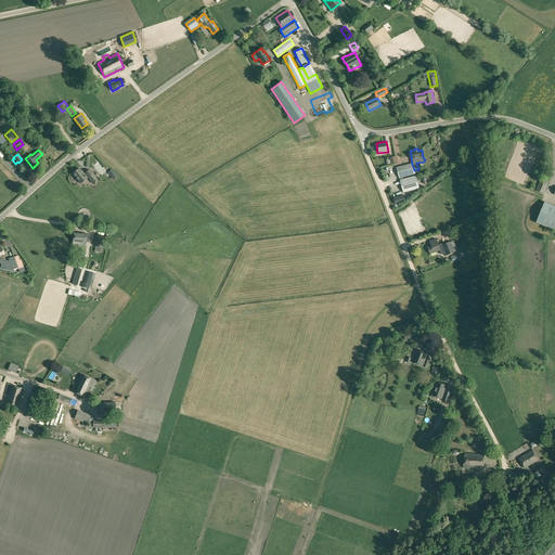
[(100,159),(95,163),(103,173),(107,169),(100,159)]
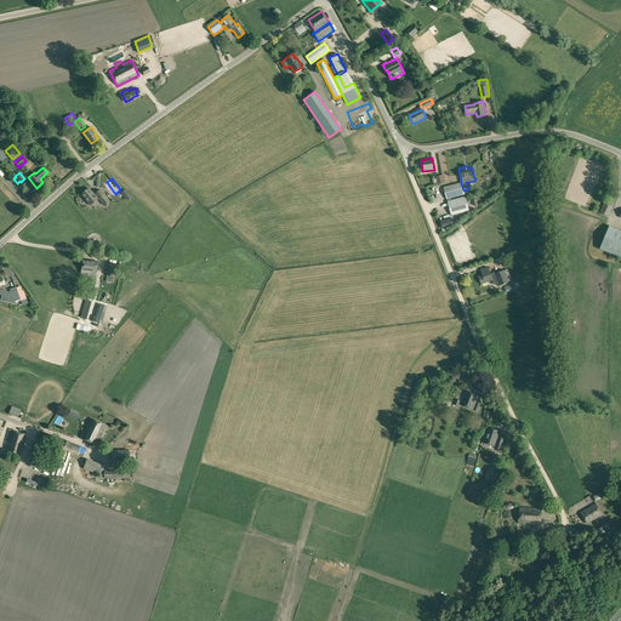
[(461,183),(444,187),(446,199),(448,199),(451,198),(465,194),(463,191),(461,183)]
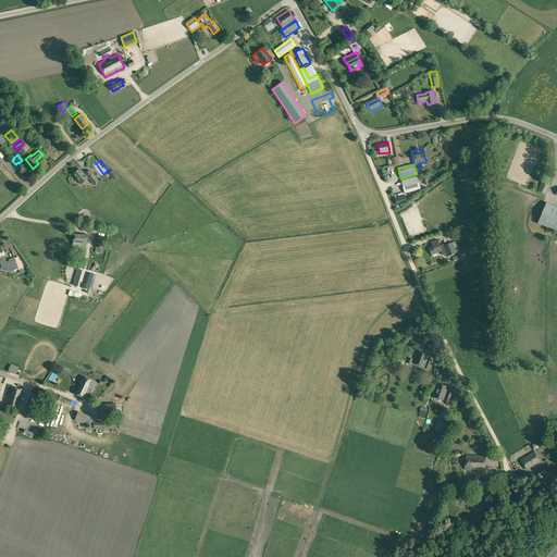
[(94,184),(98,181),(89,170),(85,174),(84,174),(79,169),(73,174),(81,184),(88,178),(94,184)]
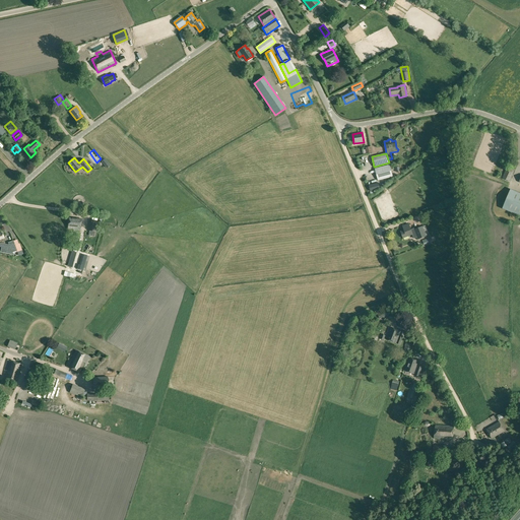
[(393,177),(391,168),(390,165),(375,169),(378,181),(393,177)]
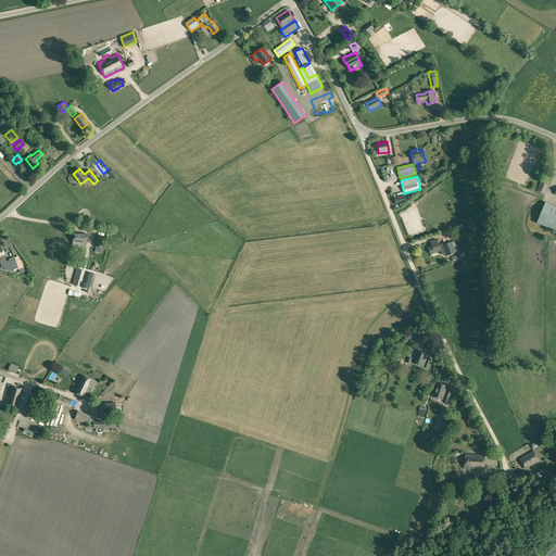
[(538,190),(545,193),(551,180),(543,177),(538,190)]
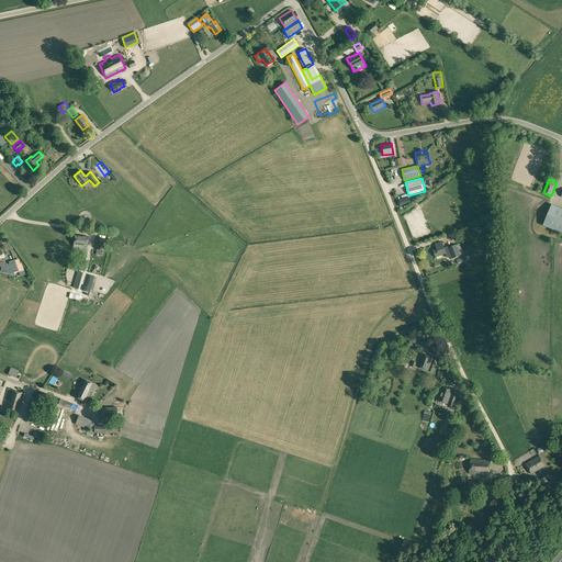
[(408,198),(398,200),(401,206),(411,204),(408,198)]
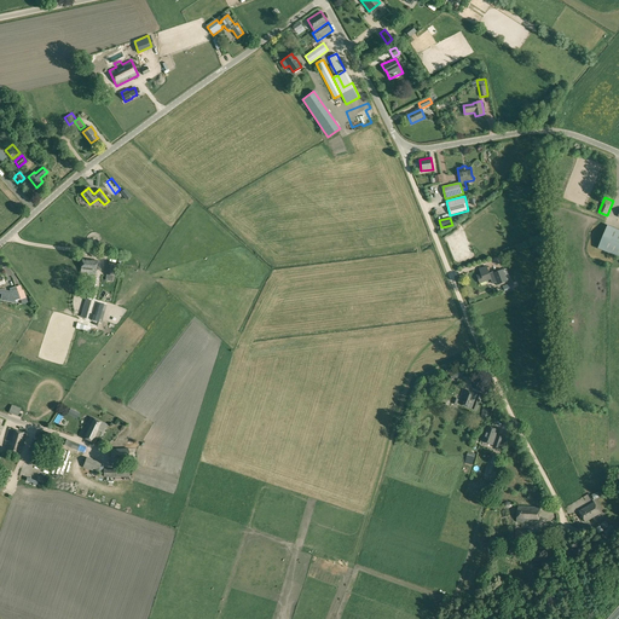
[(618,230),(608,226),(599,248),(618,256),(618,230)]
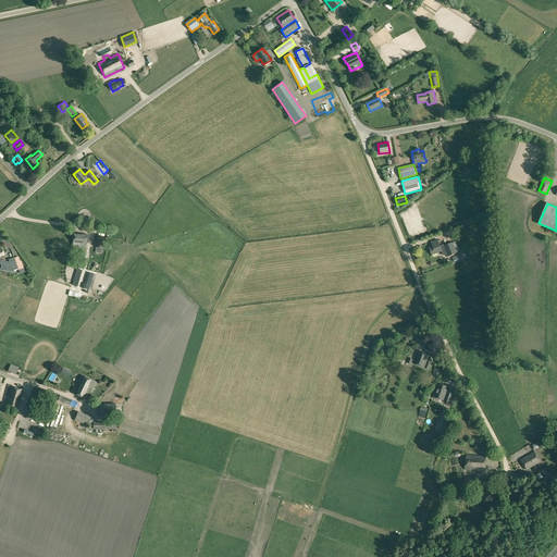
[(73,243),(81,244),(86,244),(88,235),(75,233),(73,243)]
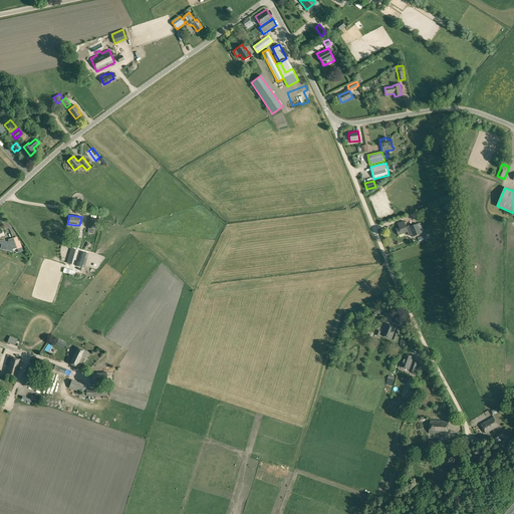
[(88,218),(87,228),(94,229),(96,219),(88,218)]
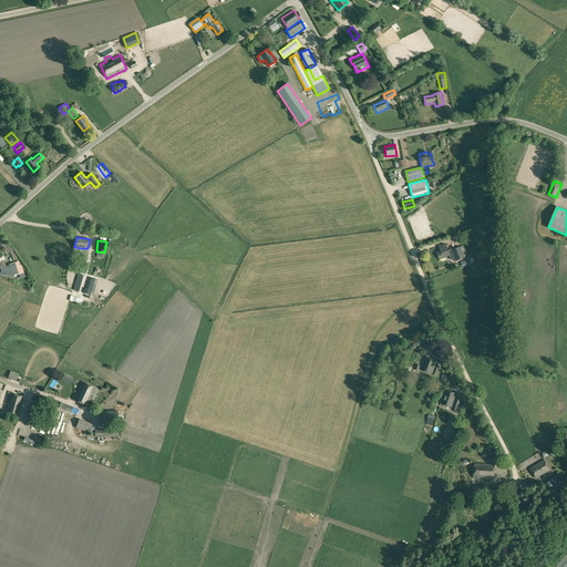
[(450,255),(449,251),(449,250),(445,244),(439,246),(441,250),(436,253),(440,259),(450,256),(450,255)]
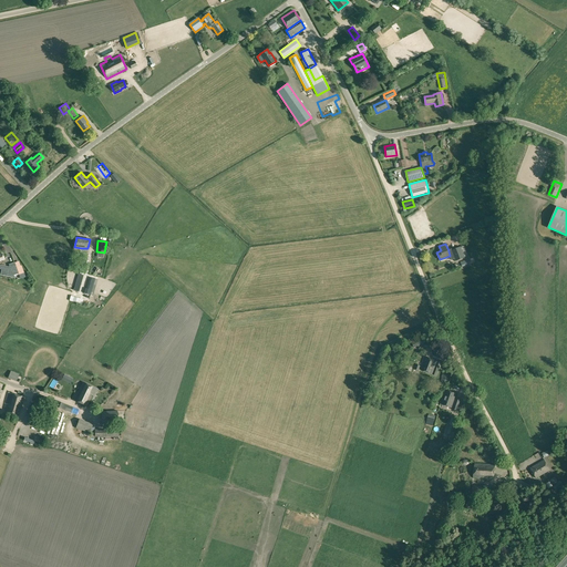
[(449,250),(449,251),(450,255),(450,256),(452,260),(455,259),(456,260),(465,257),(461,246),(453,250),(452,248),(449,250)]
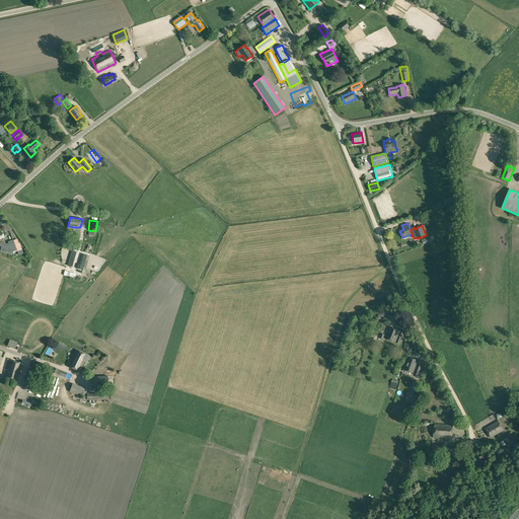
[(12,251),(16,250),(13,241),(13,240),(8,242),(9,244),(0,242),(0,238),(4,237),(2,232),(0,232),(0,245),(2,246),(1,251),(13,253),(12,251)]
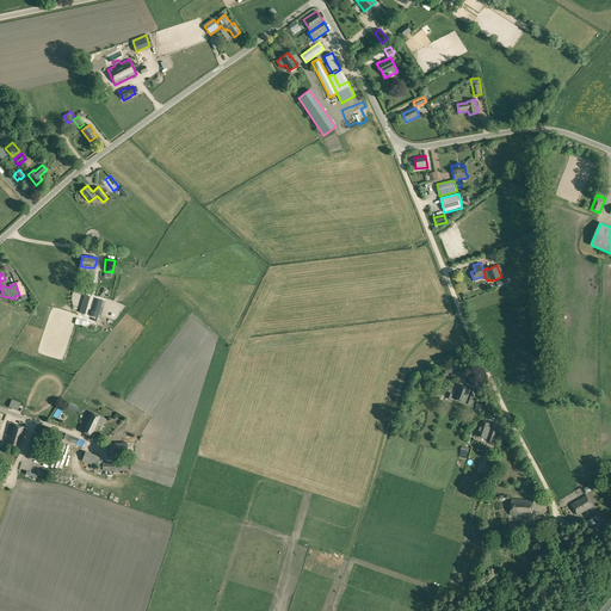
[(90,319),(98,320),(100,309),(92,308),(90,319)]
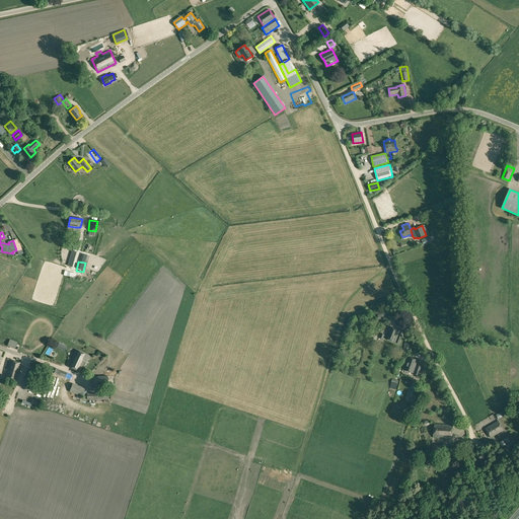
[(379,318),(387,313),(385,308),(377,313),(379,318)]
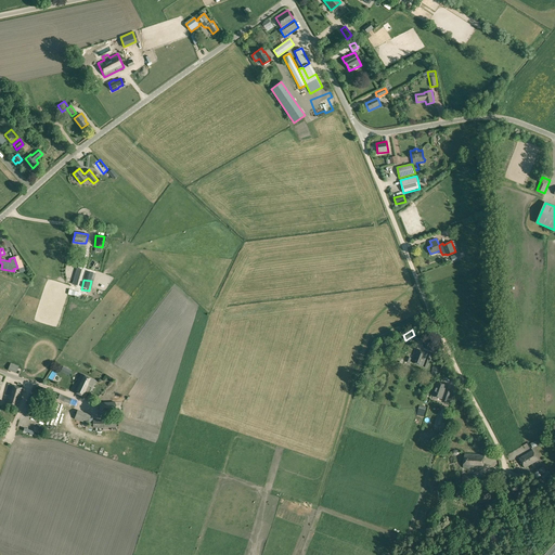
[(416,349),(414,356),(412,362),(427,368),(431,356),(416,349)]
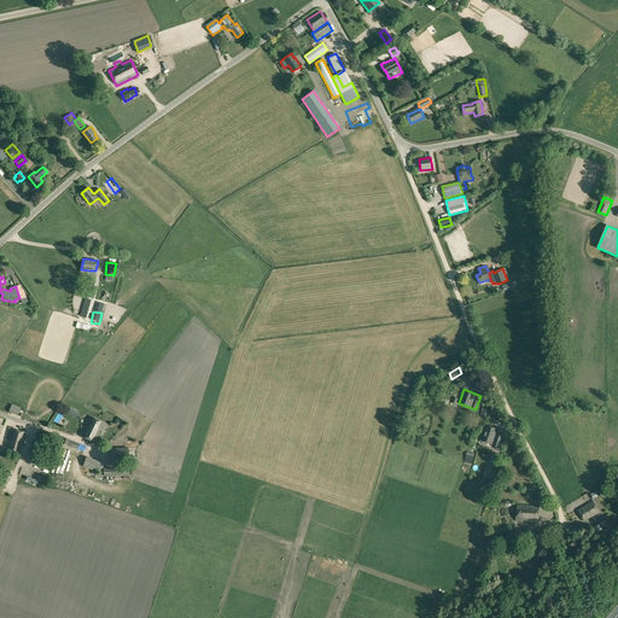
[(491,409),(484,406),(481,415),(489,418),(491,409)]
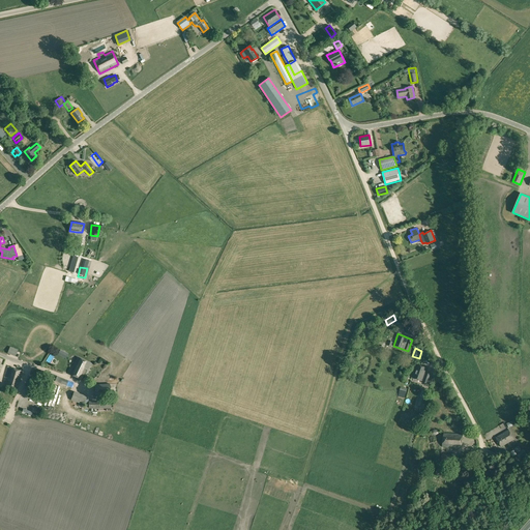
[(60,351),(58,355),(61,356),(60,357),(65,360),(68,355),(67,355),(60,351)]
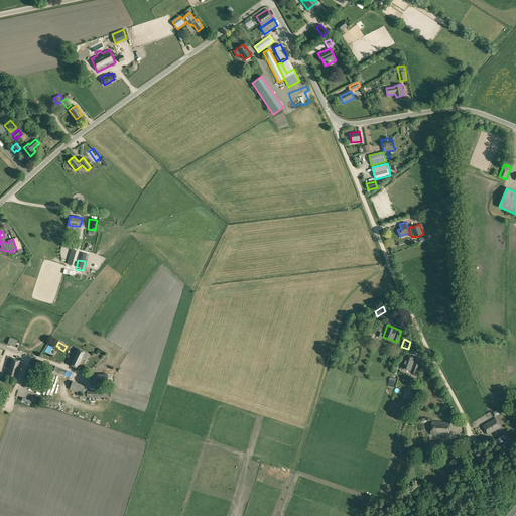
[(68,364),(79,369),(84,360),(86,361),(89,354),(76,347),(68,364)]
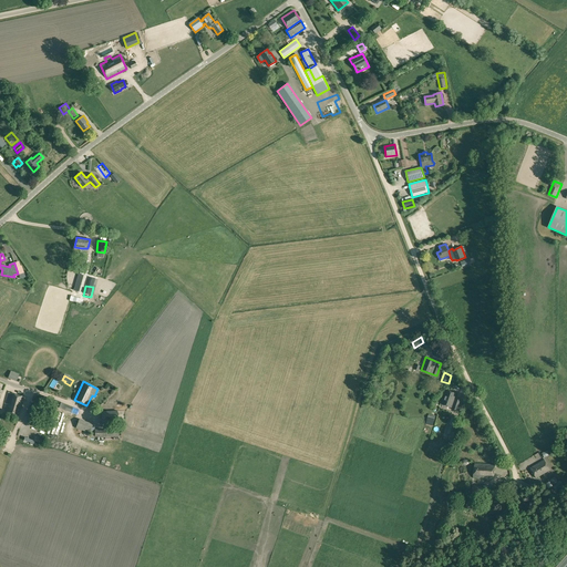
[(455,401),(454,400),(455,393),(447,391),(444,400),(443,399),(442,404),(451,408),(451,406),(453,408),(453,409),(457,410),(461,401),(456,400),(455,401)]
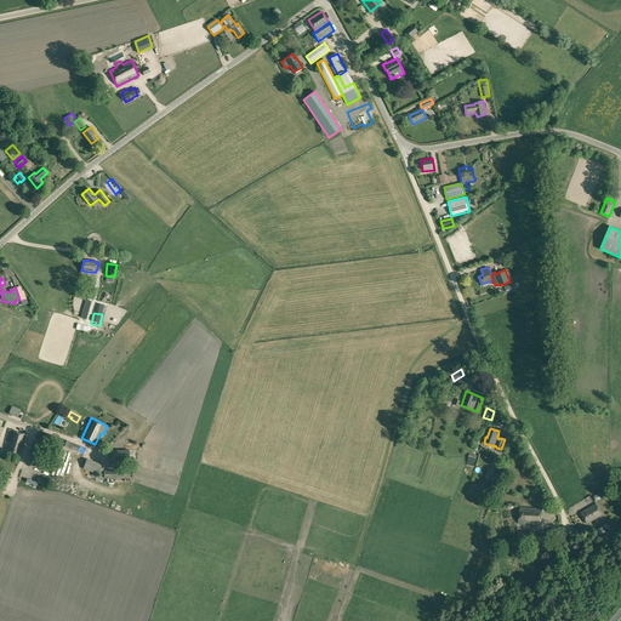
[(6,451),(20,456),(26,434),(9,429),(5,443),(9,444),(6,451)]
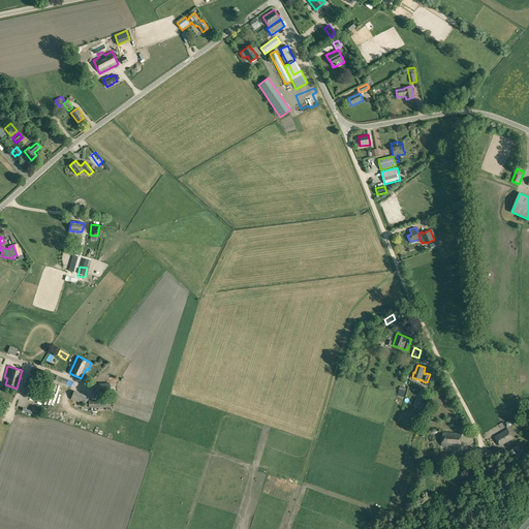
[(71,382),(68,381),(69,380),(57,375),(56,380),(67,385),(67,384),(70,386),(71,382)]
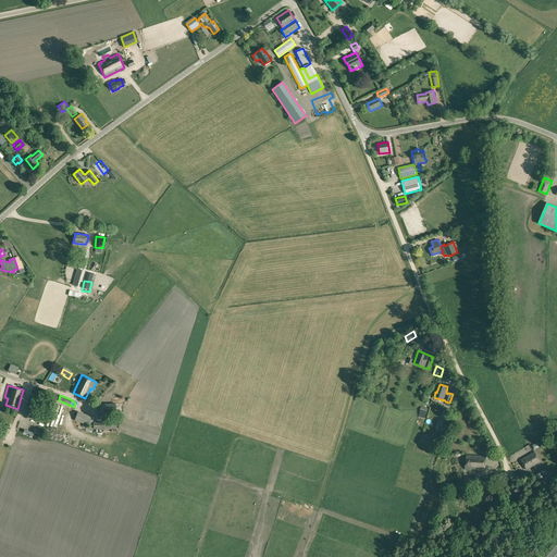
[(107,421),(107,422),(107,429),(114,429),(114,420),(109,420),(109,415),(115,415),(115,404),(100,404),(100,421),(107,421)]
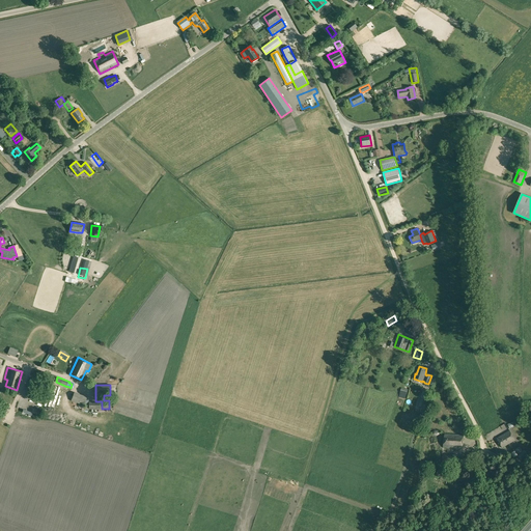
[(86,397),(75,393),(72,400),(83,404),(86,406),(88,401),(85,399),(86,397)]
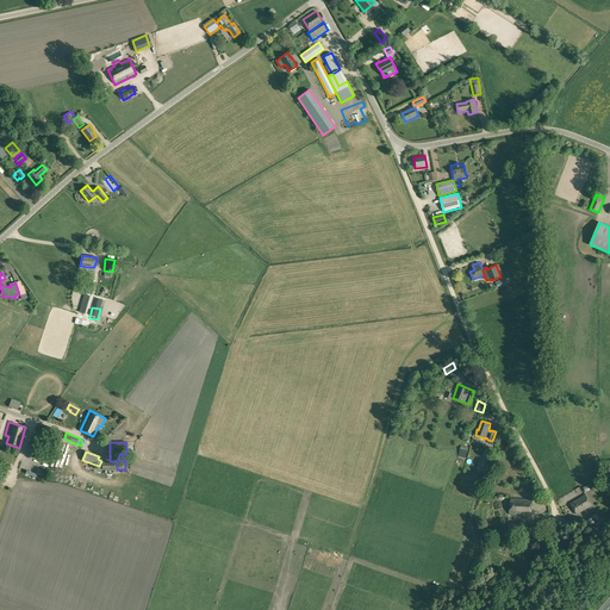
[(484,456),(480,466),(487,468),(491,459),(484,456)]
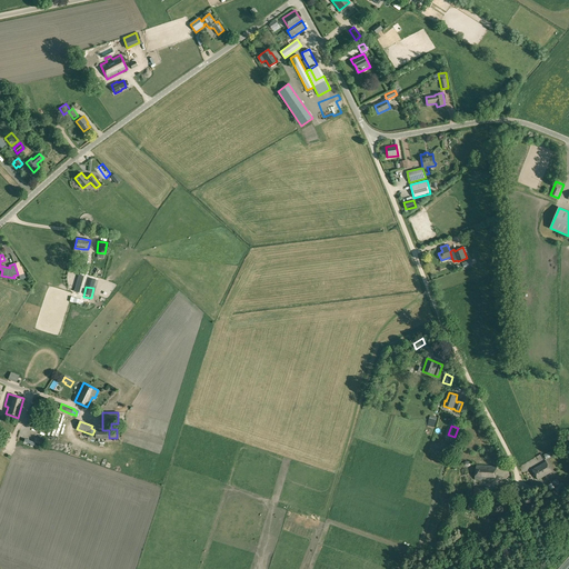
[(548,466),(546,461),(532,469),(535,473),(548,466)]
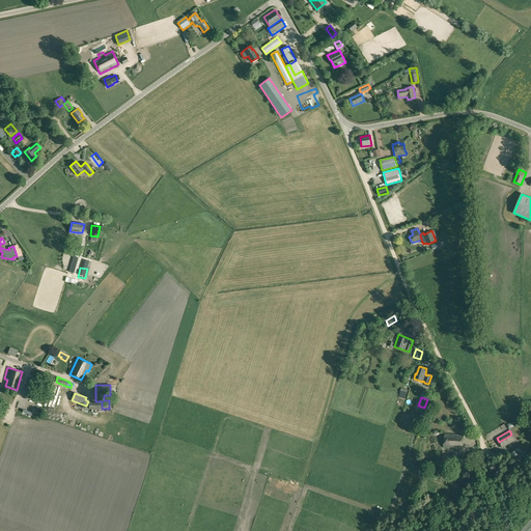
[(445,434),(443,447),(450,447),(458,448),(462,448),(464,435),(445,434)]
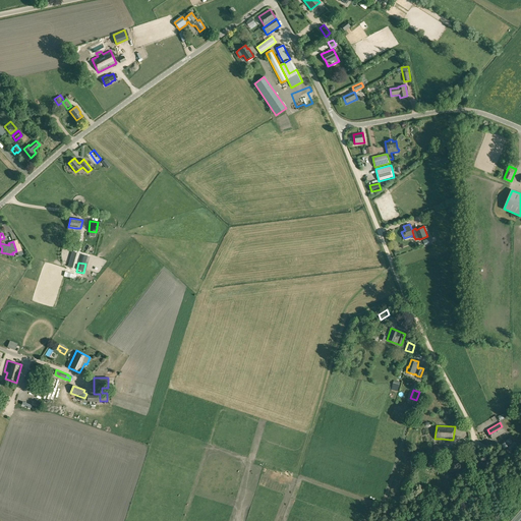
[(489,433),(493,440),(506,431),(502,426),(489,433)]
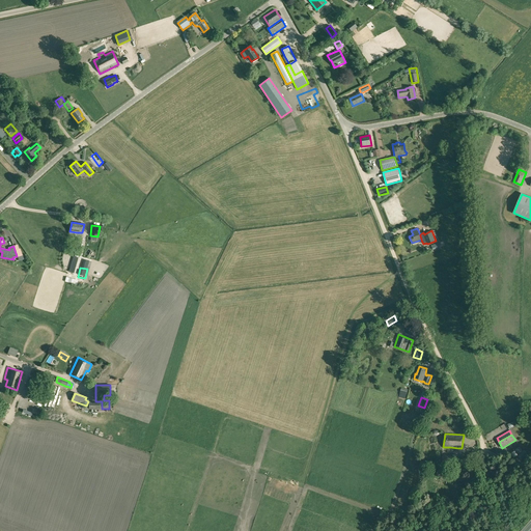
[(524,450),(519,456),(522,459),(527,453),(524,450)]
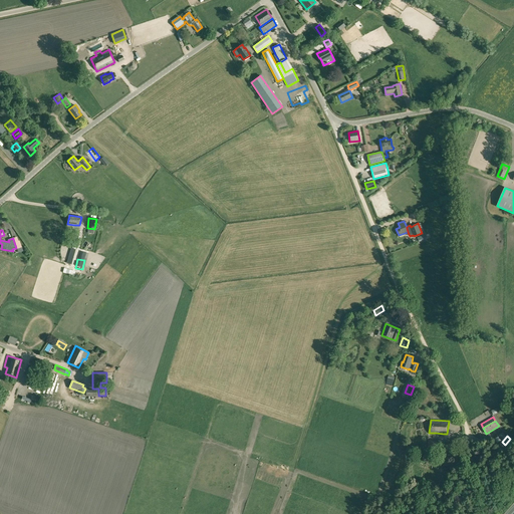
[(424,453),(423,461),(435,464),(437,456),(424,453)]
